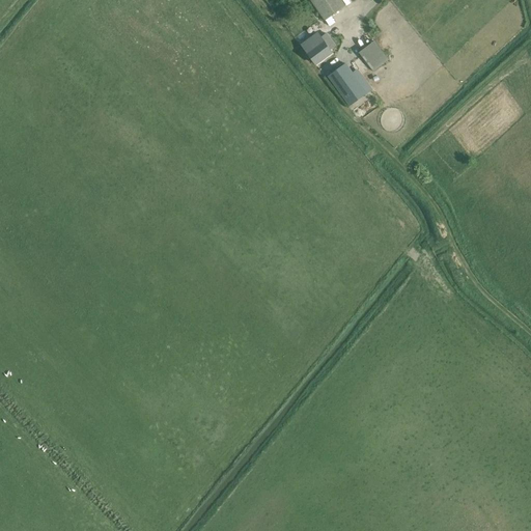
[(341,0),(311,0),(325,20),(345,5),(341,0)]
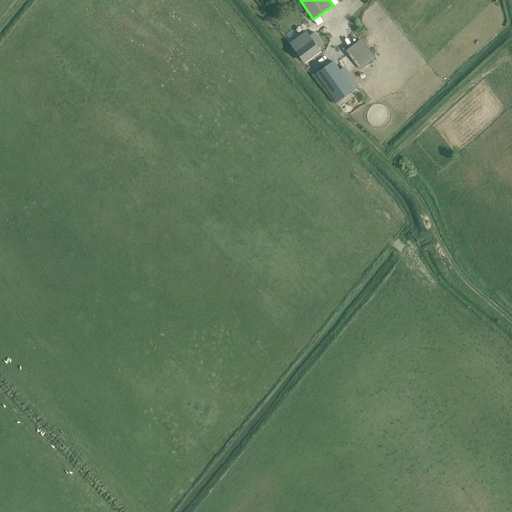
[(307,32),(291,44),(304,61),(320,49),(318,47),(323,44),(314,32),(310,35),(307,32)]
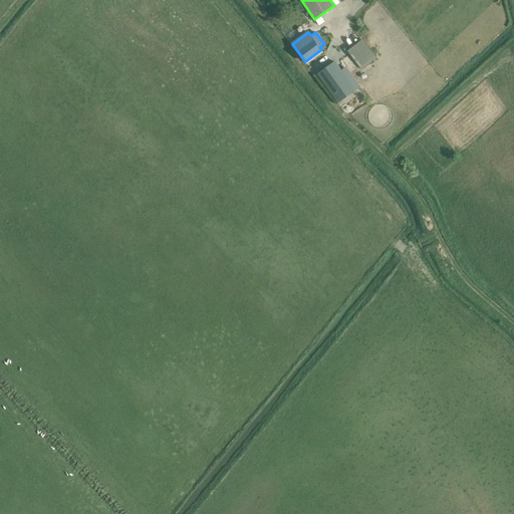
[(362,39),(347,50),(361,69),(376,58),(362,39)]
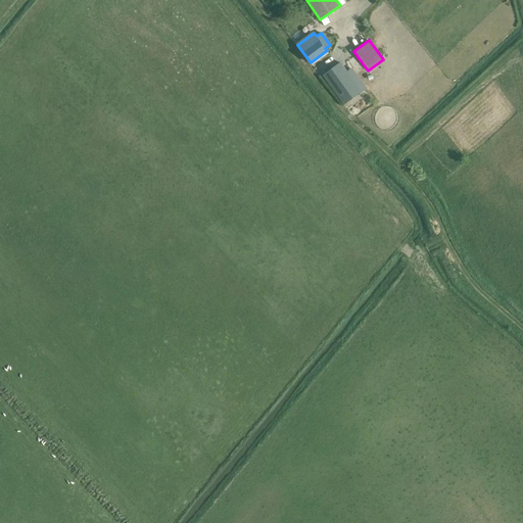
[(351,52),(345,57),(352,67),(360,62),(351,52)]
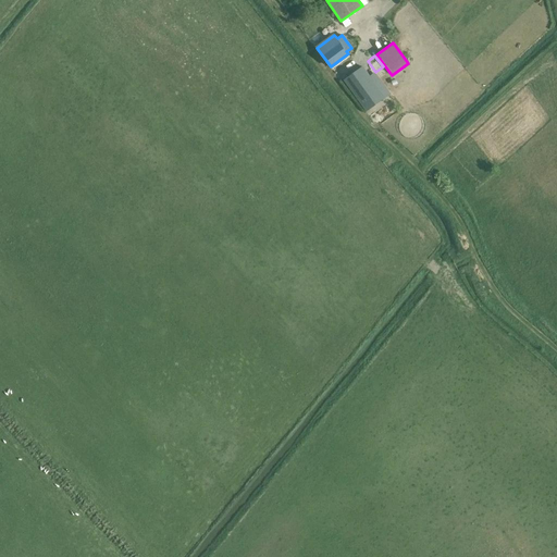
[(344,79),(367,111),(385,98),(362,66),(344,79)]
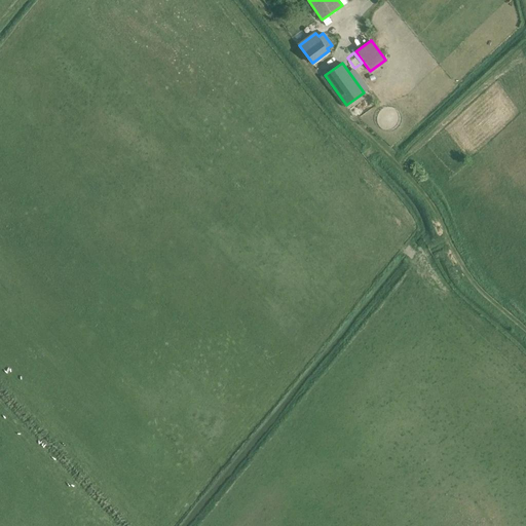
[(405,245),(399,252),(407,259),(413,252),(405,245)]
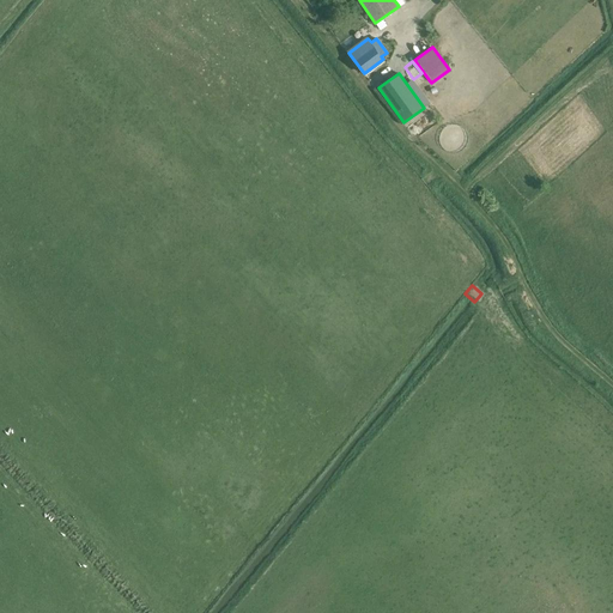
All buildings are outlined.
